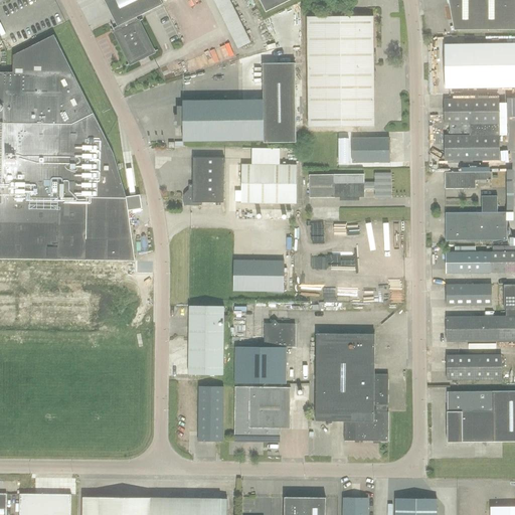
[(163,4),(160,0),(104,0),(118,27),(114,28),(112,24),(111,24),(131,64),(140,59),(142,62),(147,59),(146,57),(154,52),(137,17),(163,4)]
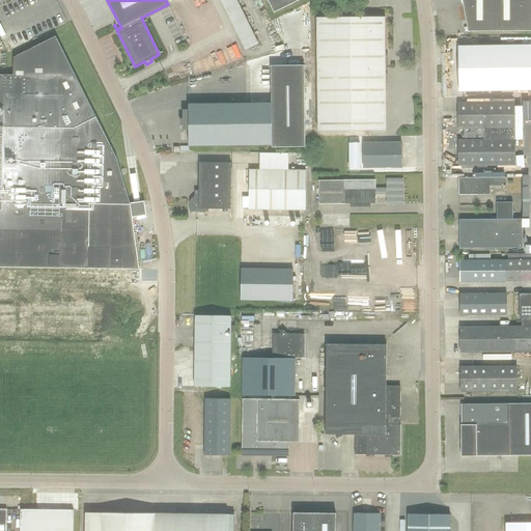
[(225,0),(249,49),(258,44),(236,0),(225,0)]
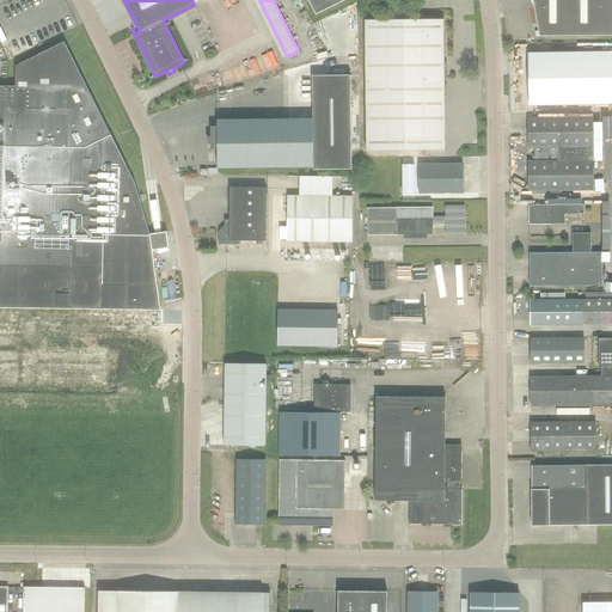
[(307,0),(316,16),(346,0),(307,0)]
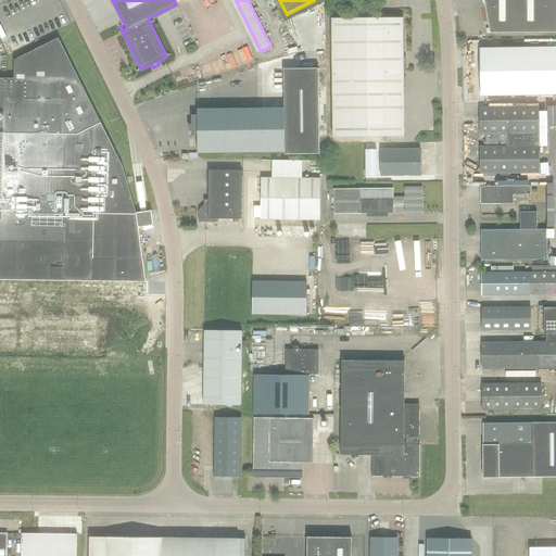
[(555,0),(483,0),(490,34),(555,33),(555,0)]
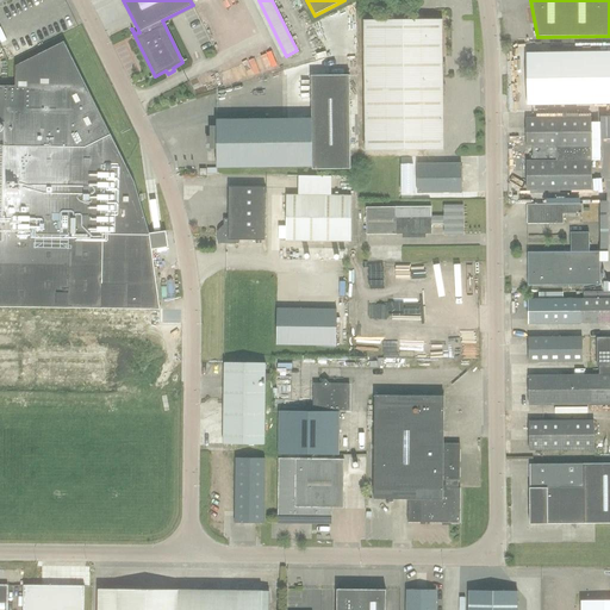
[(365,151),(444,150),(442,20),(363,20),(365,151)]
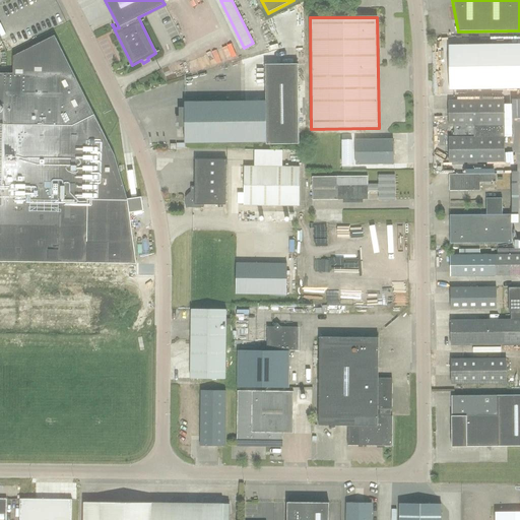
[(0,261),(1,262),(95,263),(137,264),(130,213),(144,211),(142,197),(128,199),(115,155),(115,156),(107,141),(55,36),(13,56),(13,73),(0,73),(0,261)]
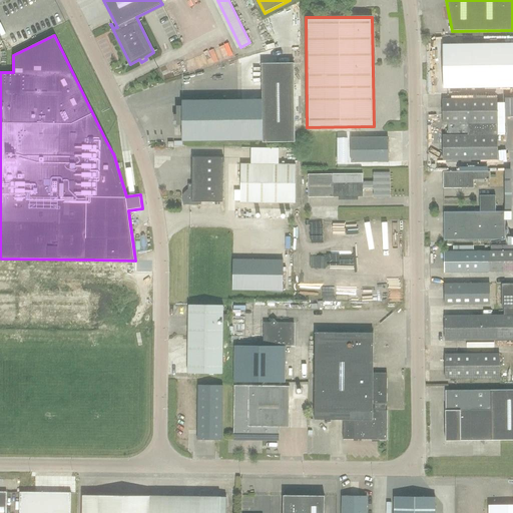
[(512,43),(443,45),(444,88),(512,87),(512,43)]
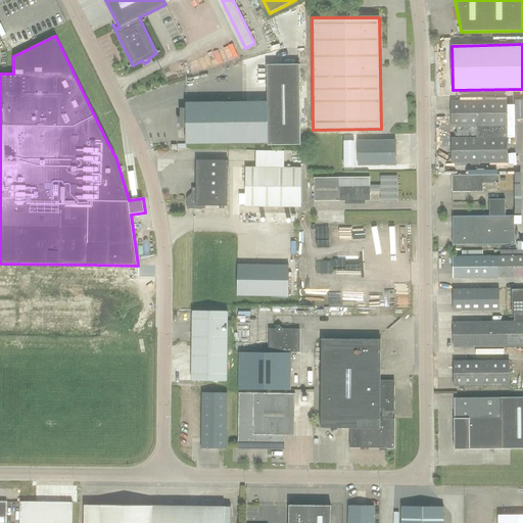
[(186,128),(186,144),(268,143),(268,146),(300,145),(299,64),(267,65),(268,102),(186,103),(186,108),(181,108),(181,117),(178,117),(178,124),(181,124),(181,128),(186,128)]
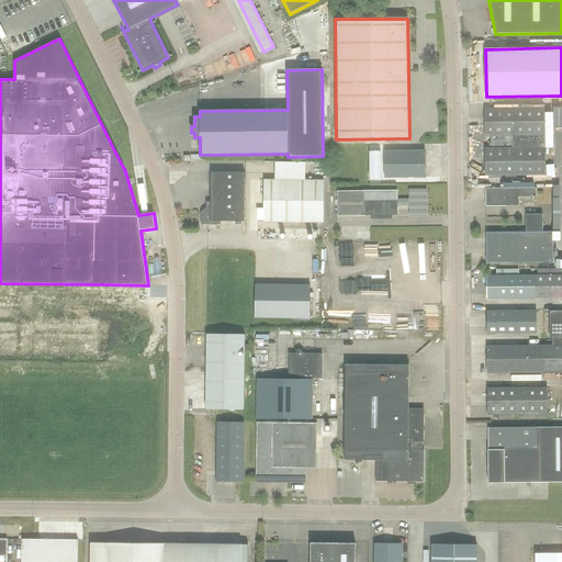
[(546,175),(544,137),(544,109),(485,110),(485,136),(492,136),(492,148),(485,149),(485,176),(546,175)]
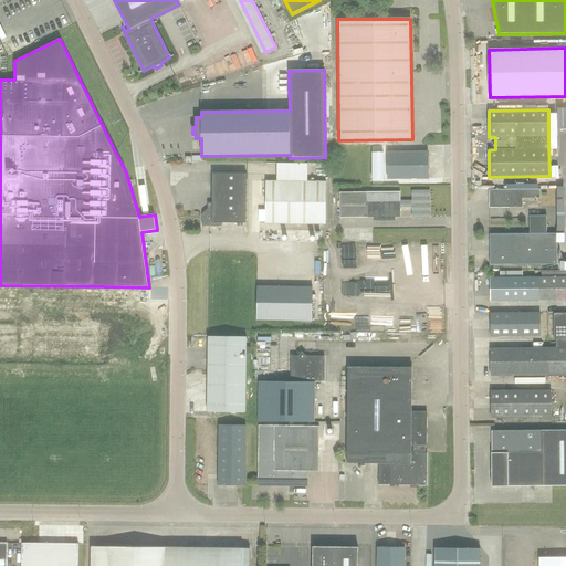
[(387,153),(387,177),(387,179),(429,179),(428,153),(387,153)]
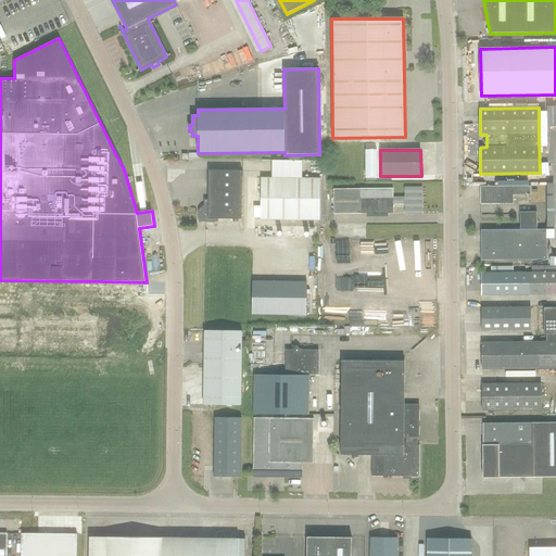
[(241,219),(242,174),(242,171),(209,171),(209,200),(204,200),(204,207),(201,211),(199,211),(199,223),(218,223),(218,219),(241,219)]
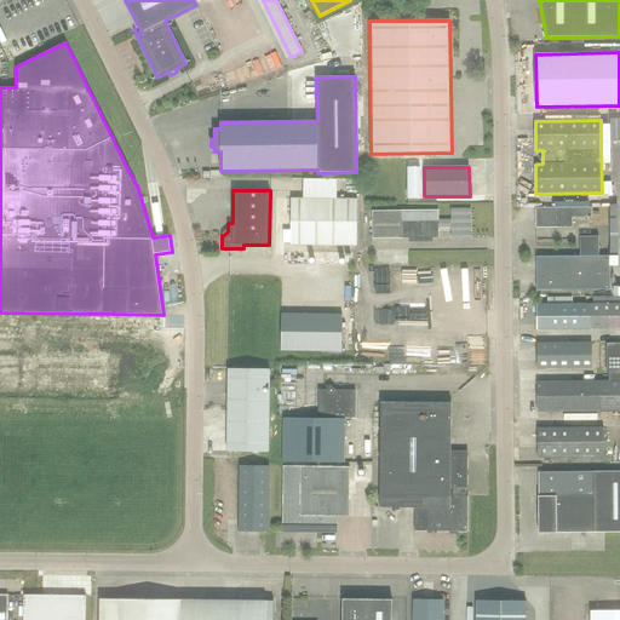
[(357,246),(357,200),(292,199),(292,200),(291,214),(291,230),(291,244),(291,245),(357,246)]
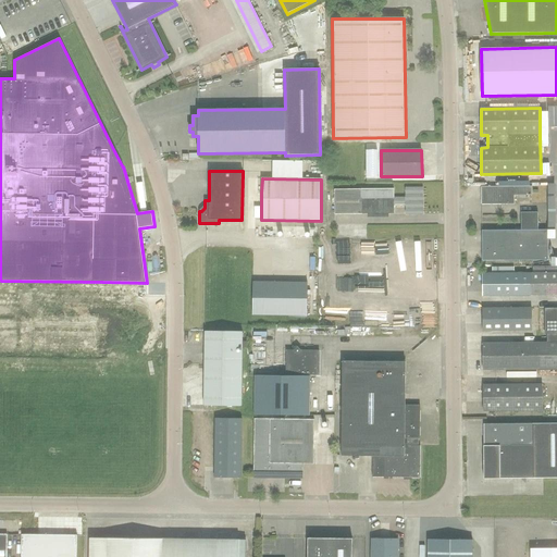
[(515,196),(532,195),(532,186),(482,187),(482,205),(515,205),(515,196)]
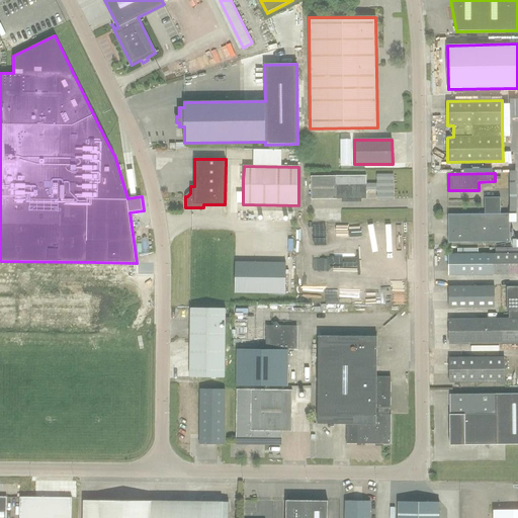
[(366,190),(378,190),(378,198),(384,198),(384,197),(393,197),(393,176),(378,176),(378,184),(366,184),(366,176),(312,176),(312,199),(337,199),(366,199),(366,190)]
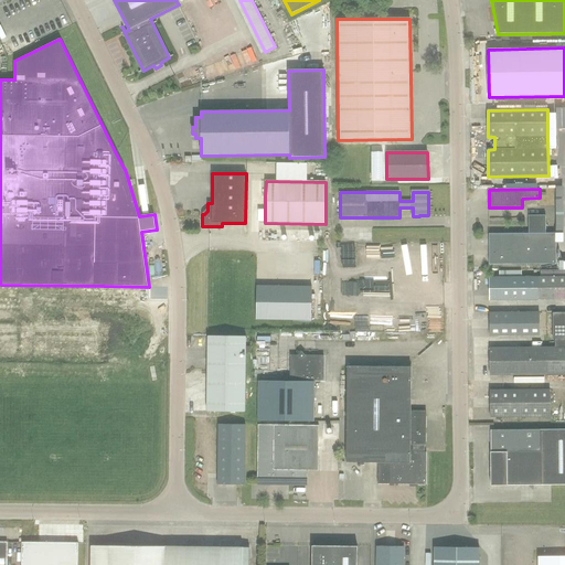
[(556,233),(546,233),(545,215),(529,215),(529,233),(489,234),(489,265),(556,264),(556,233)]
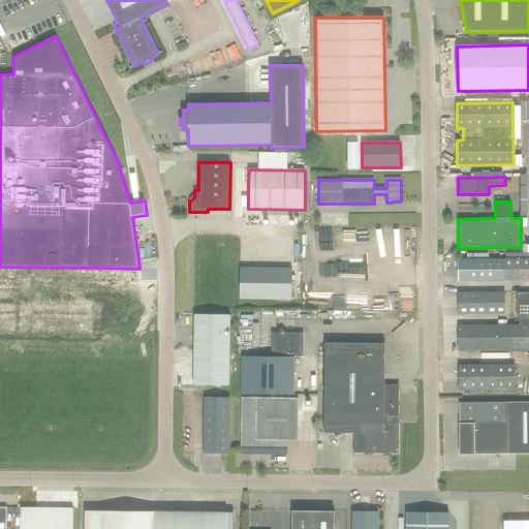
[(528,258),(499,259),(500,280),(528,279),(528,258)]
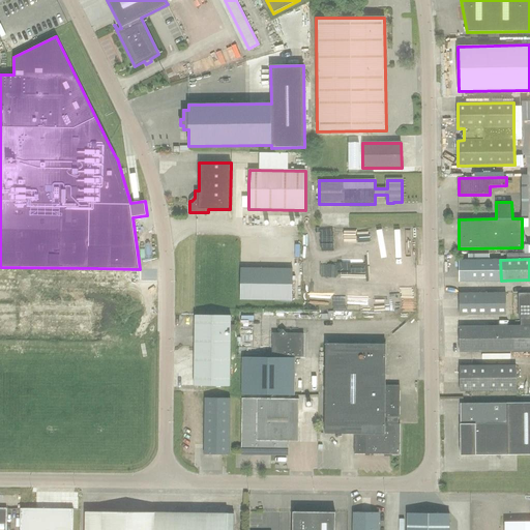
[(501,281),(500,260),(459,261),(460,282),(501,281)]
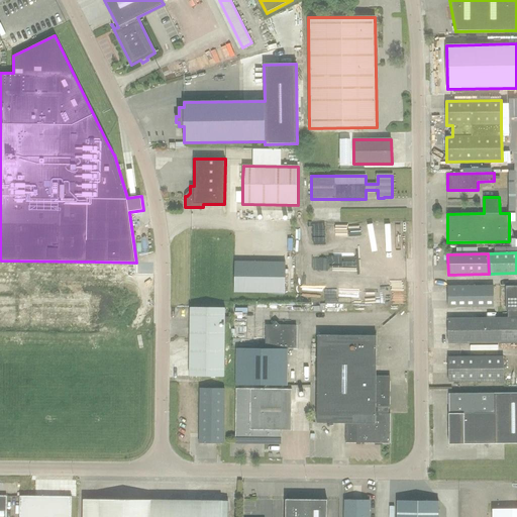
[(0,373),(68,375),(69,324),(80,324),(80,329),(87,329),(87,324),(89,324),(89,329),(96,329),(96,324),(98,324),(98,329),(105,329),(105,324),(134,325),(135,325),(135,281),(136,264),(95,263),(95,262),(1,261),(1,262),(0,262),(0,373)]
